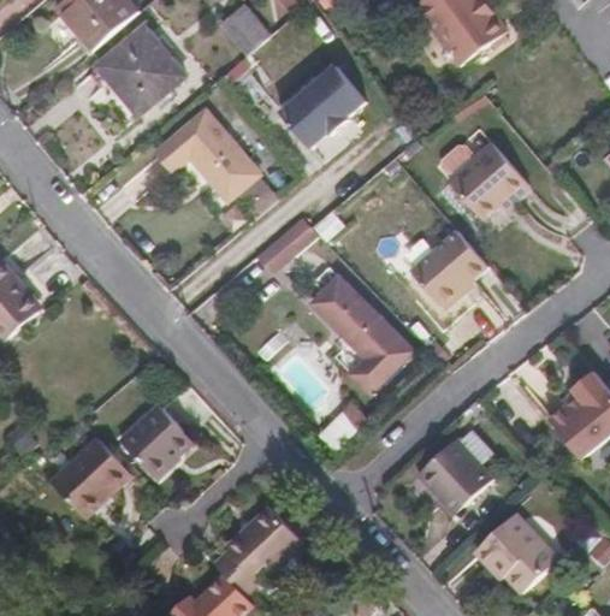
[(89,52),(136,12),(126,0),(61,0),(53,9),(89,52)]
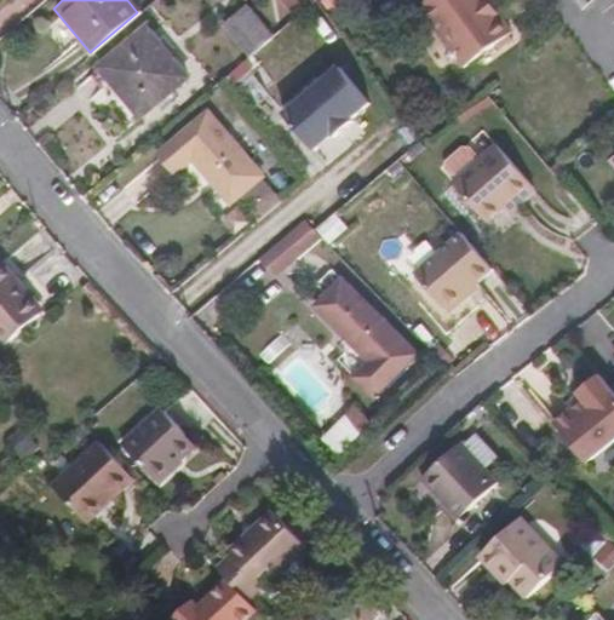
[(309,0),(275,0),(291,17),(309,0)]
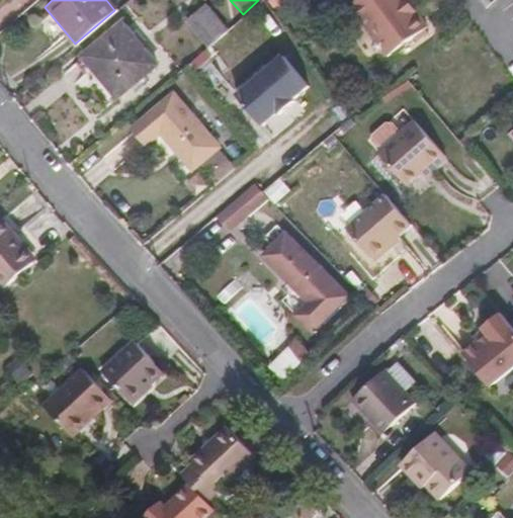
[(352,0),(347,4),(372,36),(371,42),(375,50),(382,50),(386,54),(424,24),(415,10),(410,14),(400,0),(352,0)]
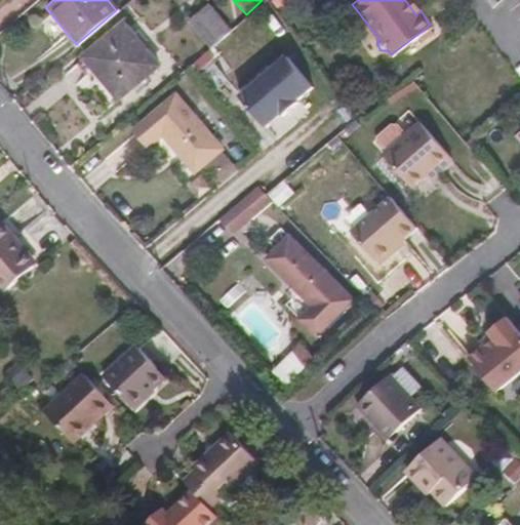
[(421,10),(411,0),(405,0),(415,14),(421,10)]
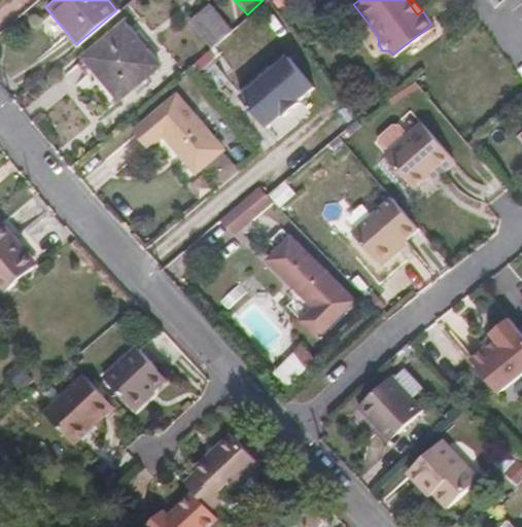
[(186,22),(208,47),(230,29),(207,3),(186,22)]
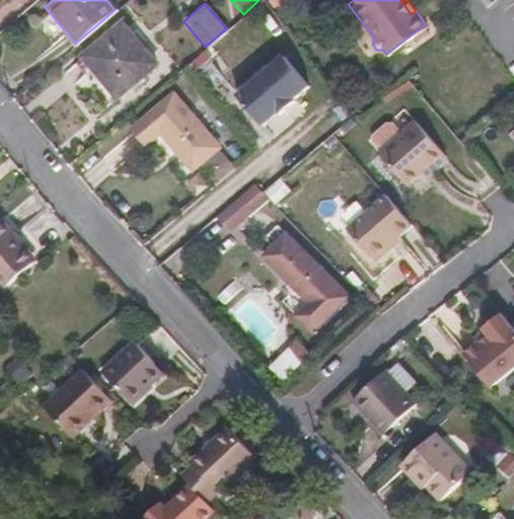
[(155,65),(120,22),(79,56),(116,98),(155,65)]
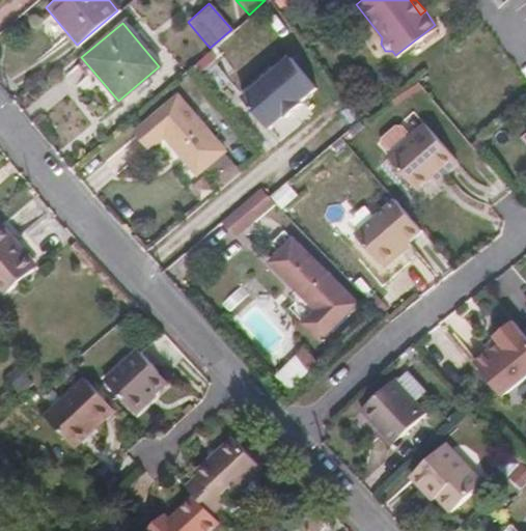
[(268,63),(237,25),(231,29),(210,48),(242,85),(268,63)]
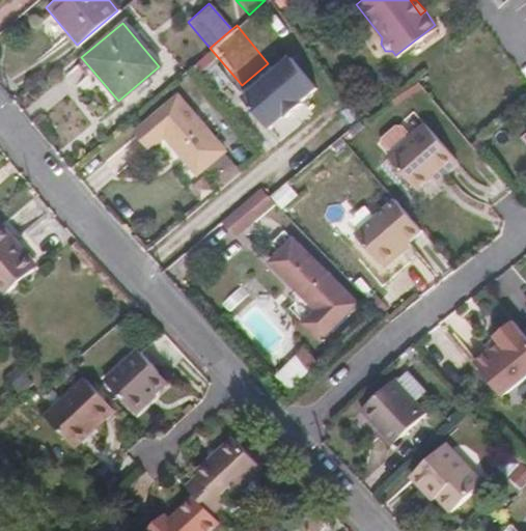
[(286,58),(240,99),(266,130),(281,116),(282,118),(299,105),(297,103),(312,88),(286,58)]
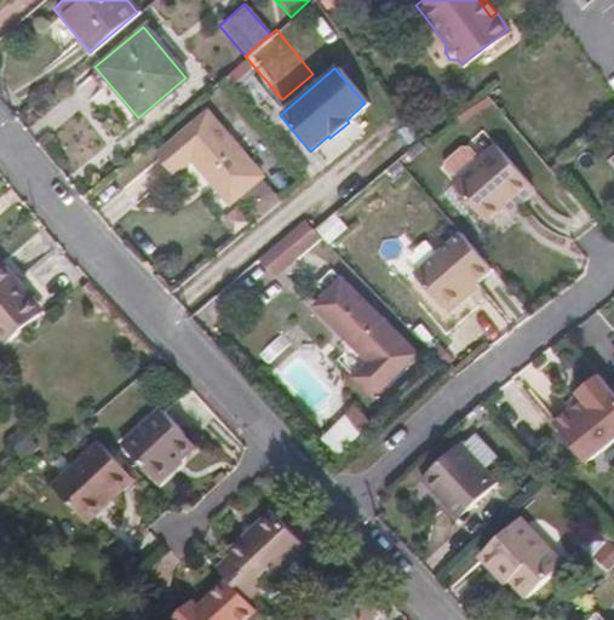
[(259,176),(222,131),(204,110),(153,153),(171,174),(189,159),(228,204),(235,197),(245,208),(267,188),(258,177),(259,176)]
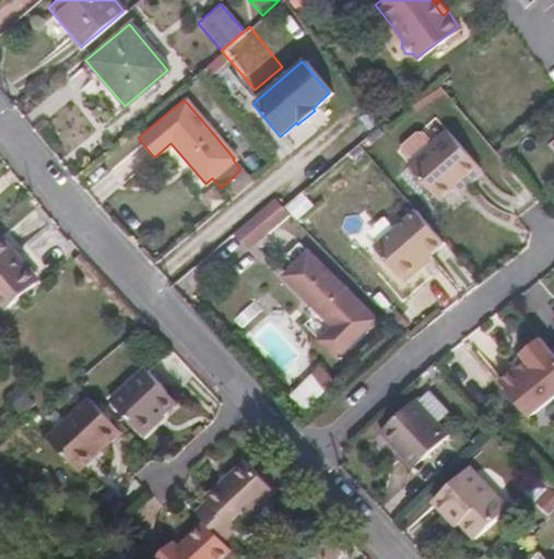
[(478,166),(443,129),(404,165),(435,198),(448,187),(458,177),(461,181),(478,166)]
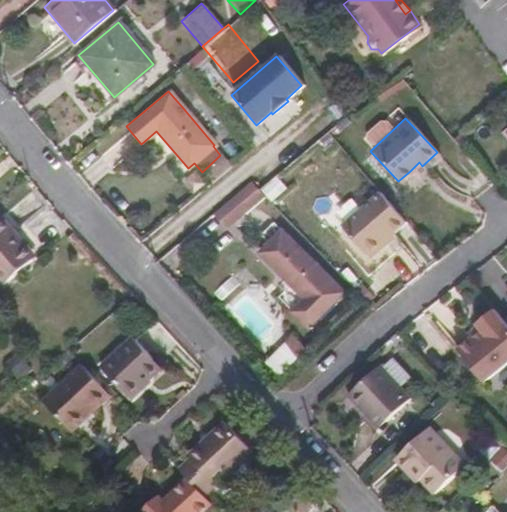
[(419,162),(410,171),(413,174),(422,166),(419,162)]
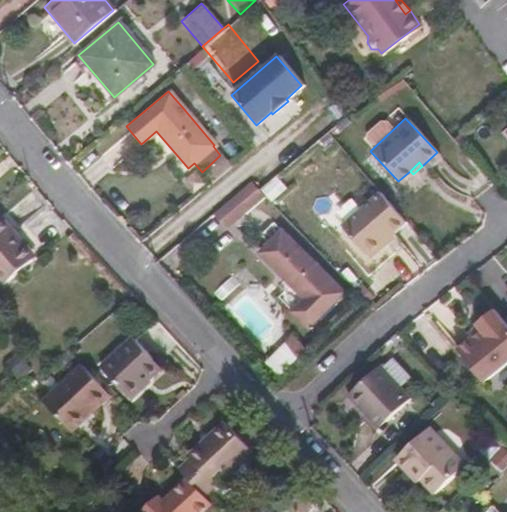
[(240,215),(260,197),(255,191),(246,182),(226,199),(240,215)]
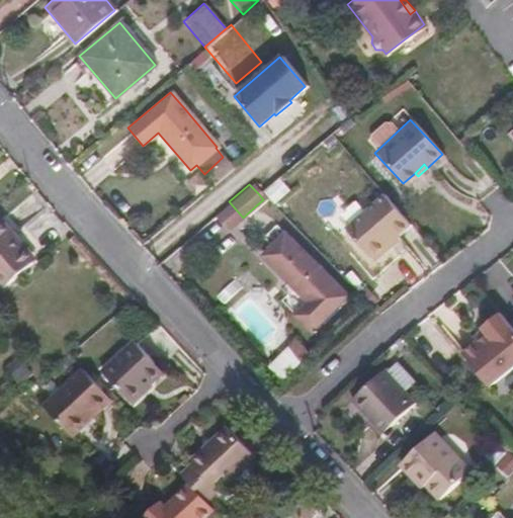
[(409,227),(381,196),(344,231),(372,263),(390,248),(387,246),(409,227)]
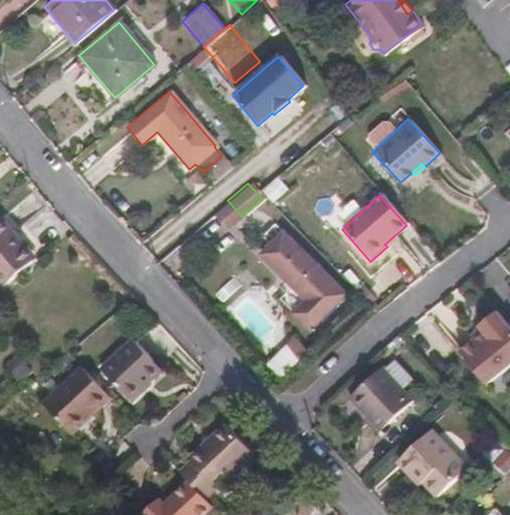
[(10,229),(0,217),(0,282),(1,283),(28,259),(6,232),(10,229)]
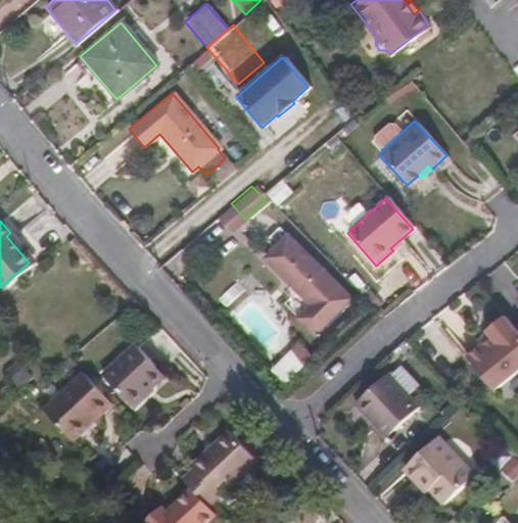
[(34,258),(10,233),(6,236),(29,263),(34,258)]
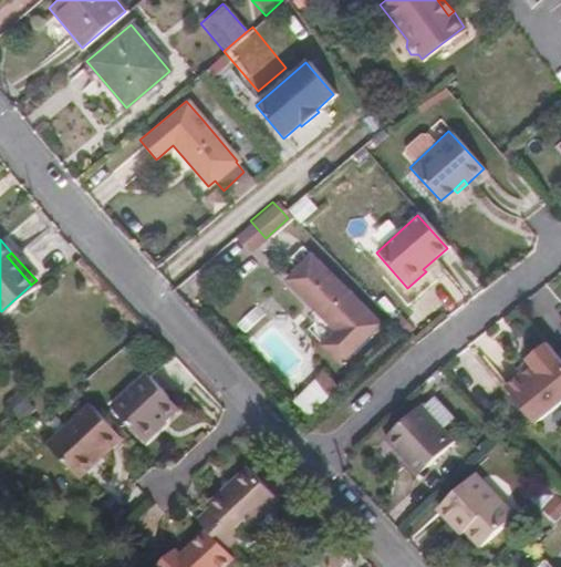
[(339,364),(377,325),(310,256),(286,280),(335,331),(321,346),(339,364)]
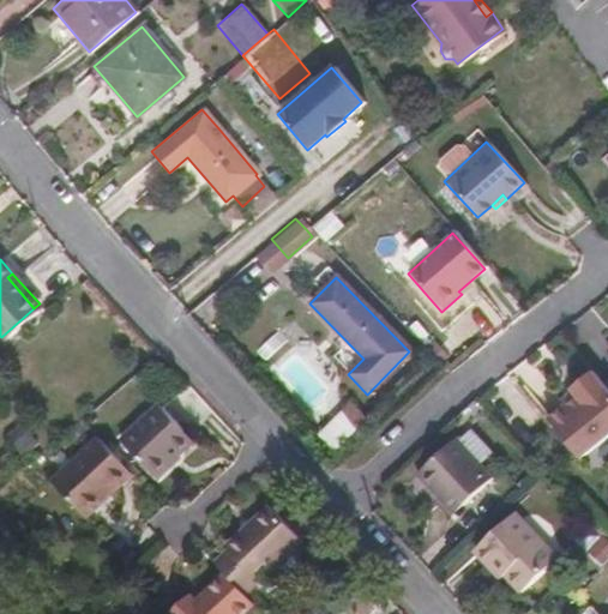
[(607,433),(607,396),(589,374),(569,390),(570,392),(573,397),(563,407),(546,421),(577,459),(607,433)]
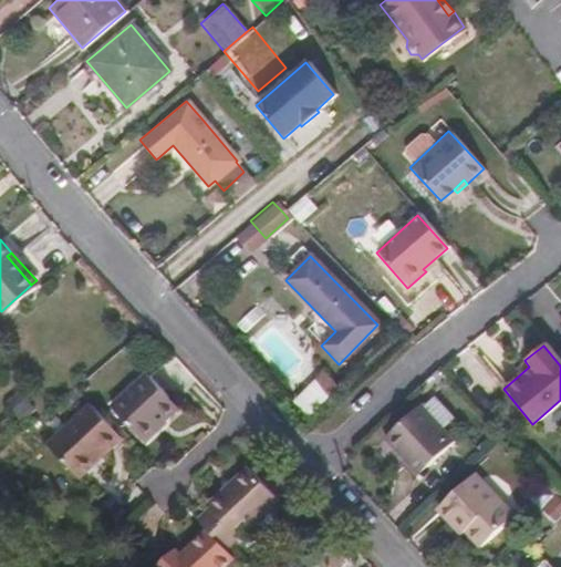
[(515,371),(519,375),(529,367),(526,362),(515,371)]
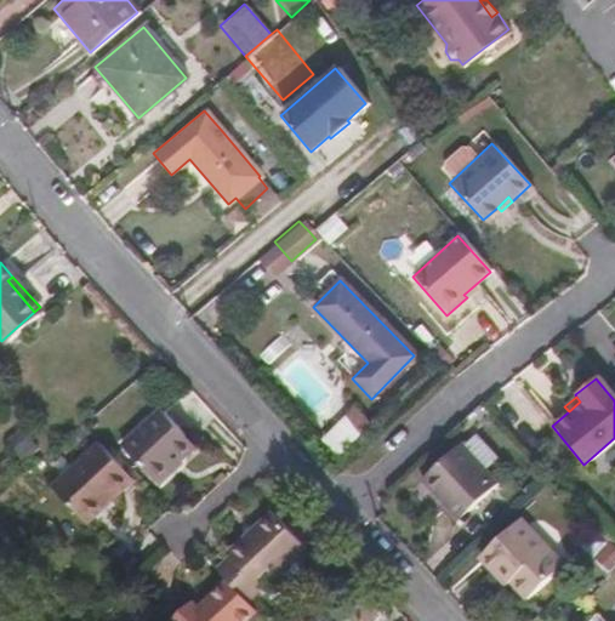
[(161,409),(121,445),(155,482),(194,446),(161,409)]
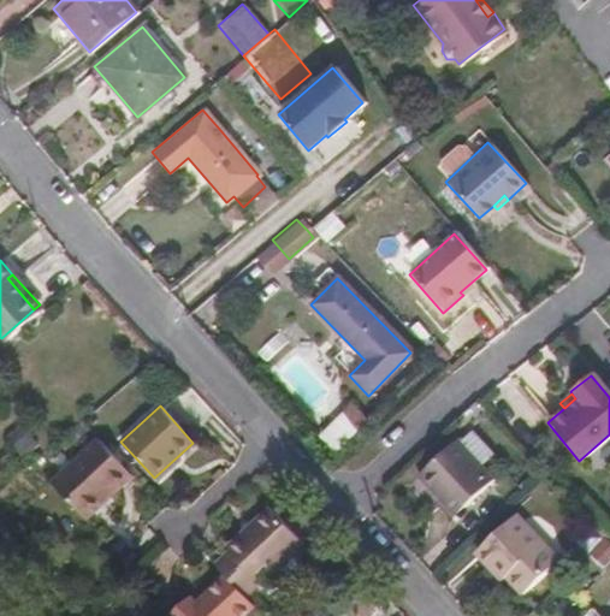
[(349,407),(336,421),(351,437),(365,424),(349,407)]
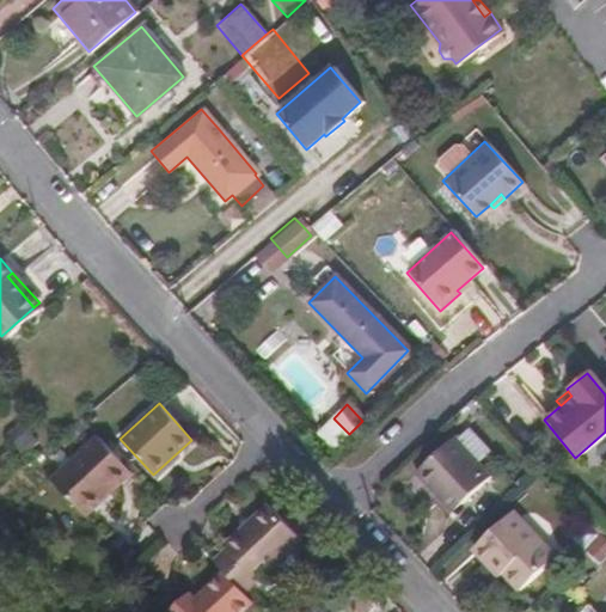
[(349,434),(334,418),(318,434),(334,451),(349,434)]
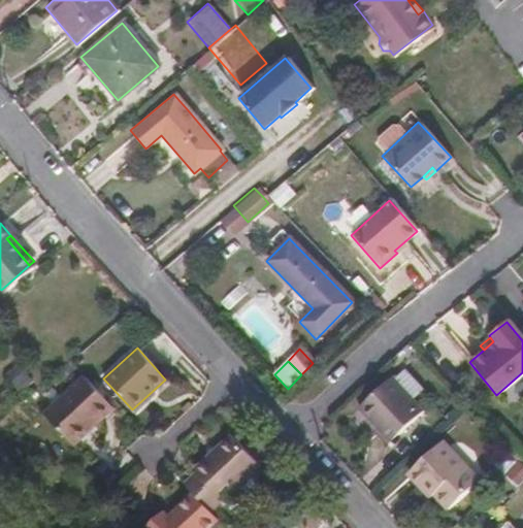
[(387,380),(356,408),(388,442),(418,413),(404,397),(415,389),(399,372),(389,382),(387,380)]
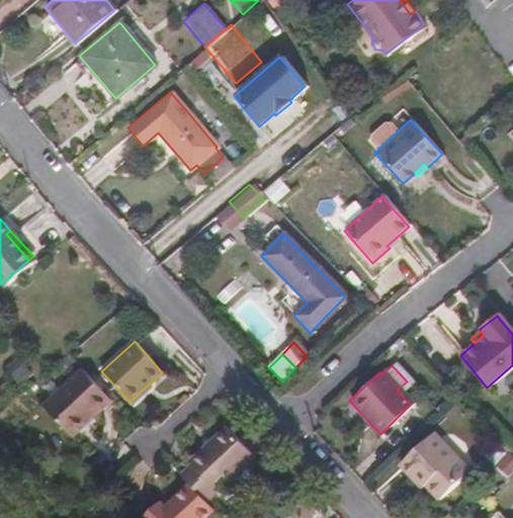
[(71,436),(110,400),(81,369),(41,405),(71,436)]
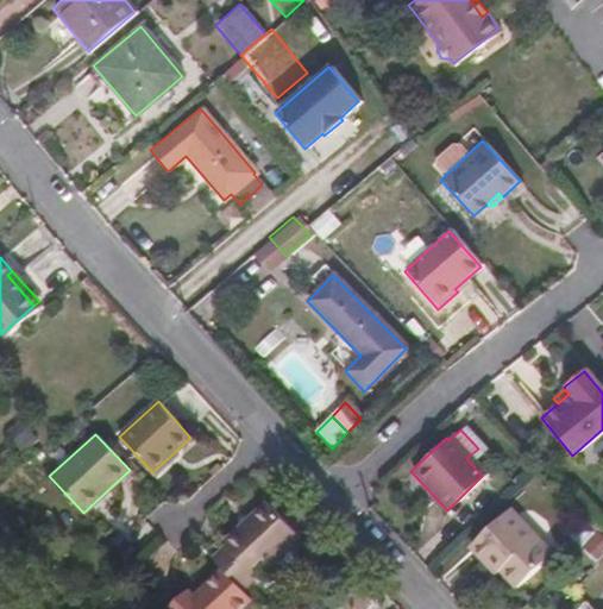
[(223,571),(244,594),(301,539),(276,510),(232,551),(226,546),(212,559),(223,571)]
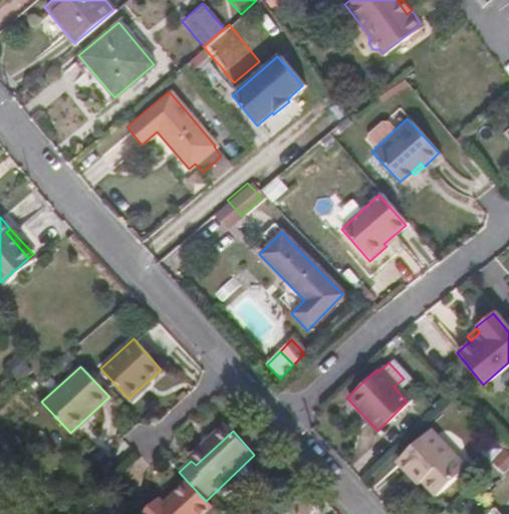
[(461,473),(425,435),(395,464),(411,480),(415,477),(422,485),(434,498),(461,473)]
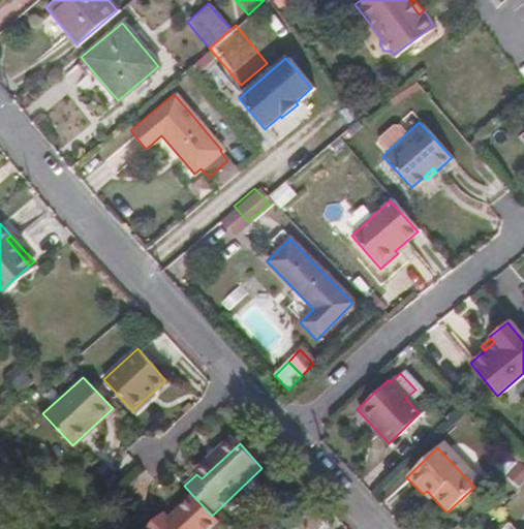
[(427,491),(423,494),(431,502),(434,499),(427,491)]
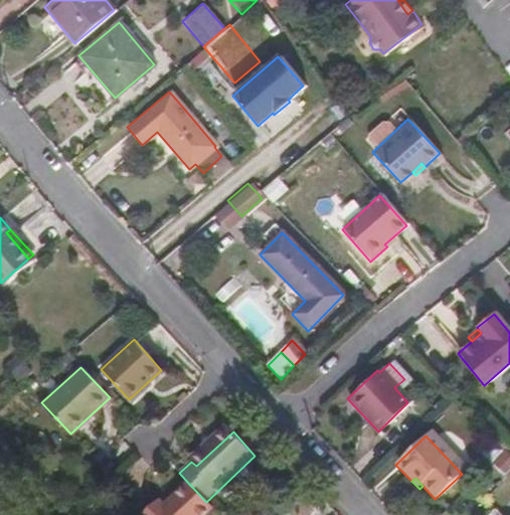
[(206,502),(188,483),(162,507),(159,503),(145,514),(205,514),(212,509),(206,502)]
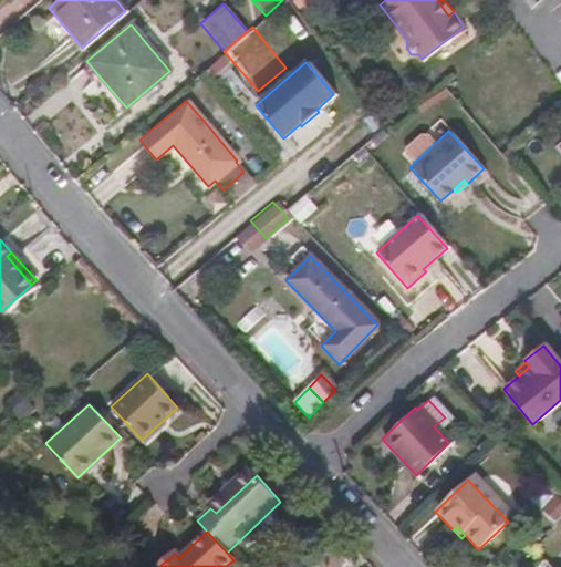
[(274,566),(294,566),(287,557),(274,566)]
